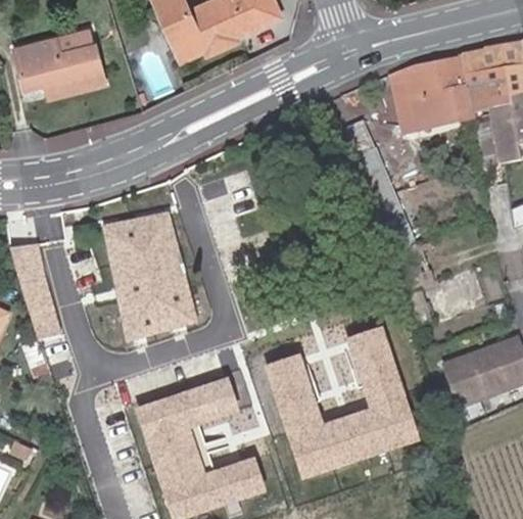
[(156,0),(175,47),(179,57),(202,46),(204,51),(235,39),(234,34),(280,13),(274,0),(202,0),(189,6),(187,0),(156,0)]
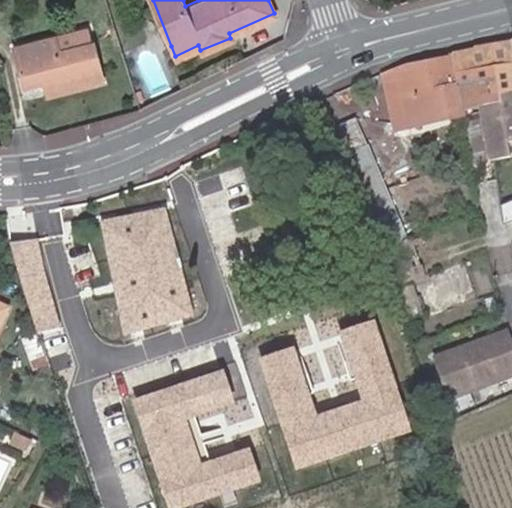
[(51,35),(55,51),(91,41),(87,25),(51,35)]
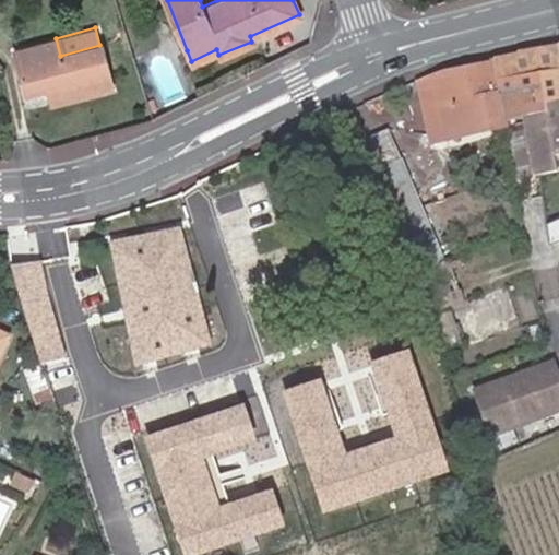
[(58,82),(62,97),(109,85),(99,45),(60,56),(56,38),(13,50),(24,93),(46,85),(58,82)]
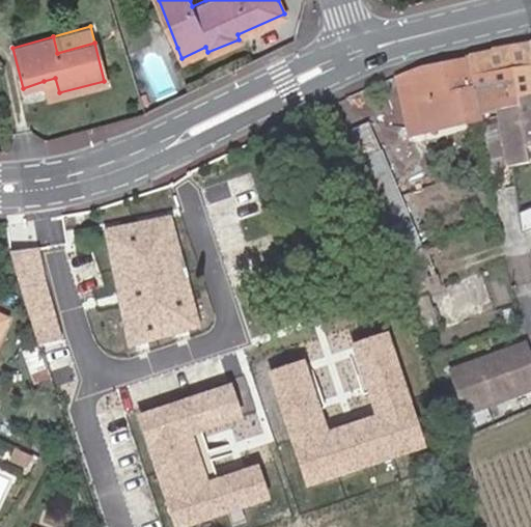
[(530,39),(465,55),(463,56),(469,85),(502,76),(507,96),(530,91),(530,39)]
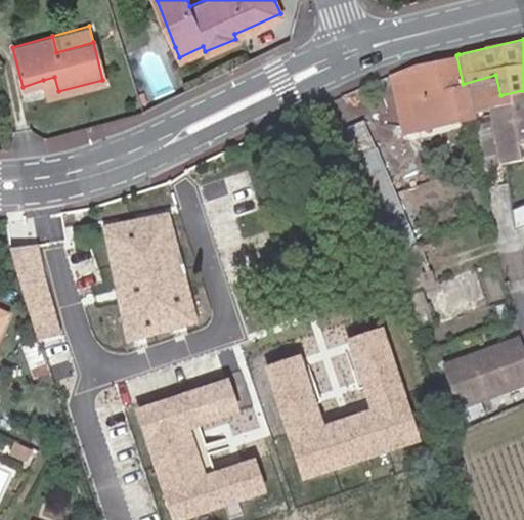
[(410,63),(403,68),(408,91),(410,97),(463,84),(456,55),(410,63)]
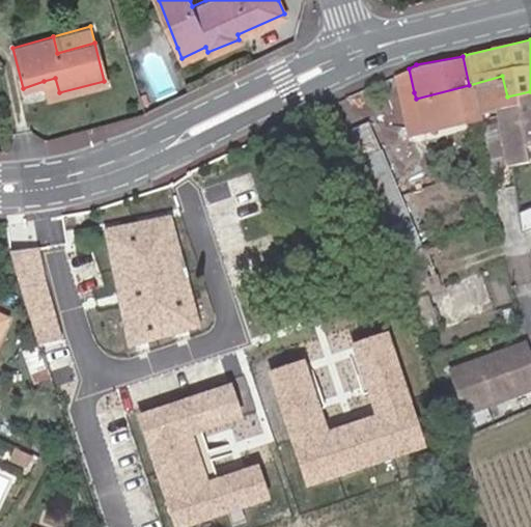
[(416,99),(423,131),(456,123),(454,116),(496,110),(495,108),(509,105),(507,96),(502,76),(469,85),(416,99)]
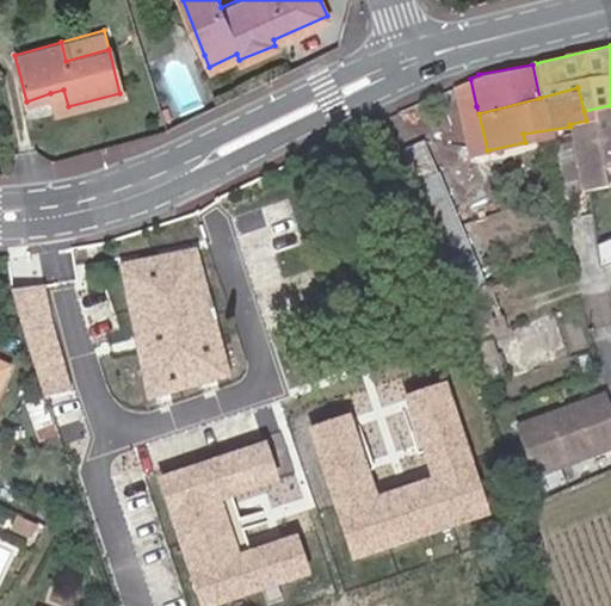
[(56,110),(68,106),(63,90),(50,93),(56,110)]
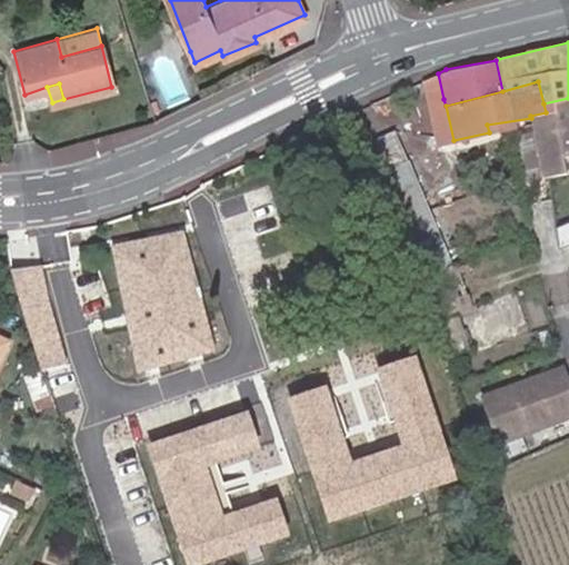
[(568,98),(543,103),(546,112),(530,116),(531,118),(532,121),(543,186),(547,185),(546,176),(566,174),(563,158),(568,156),(568,98)]
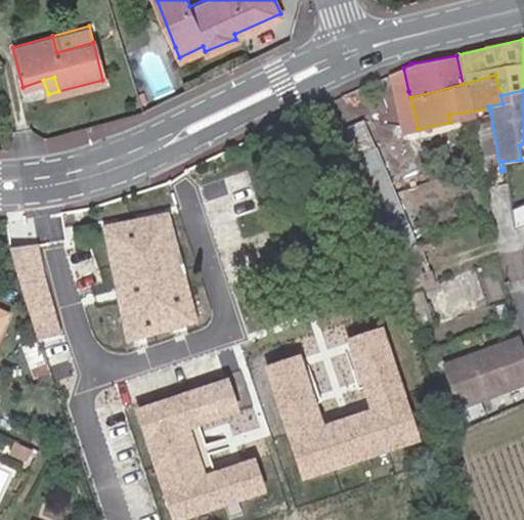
[(361,121),(335,131),(344,155),(372,145),(361,121)]
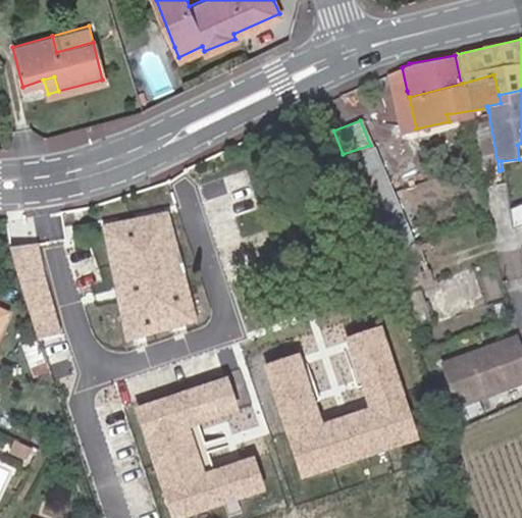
[(370,145),(343,154),(384,255),(411,244),(370,145)]
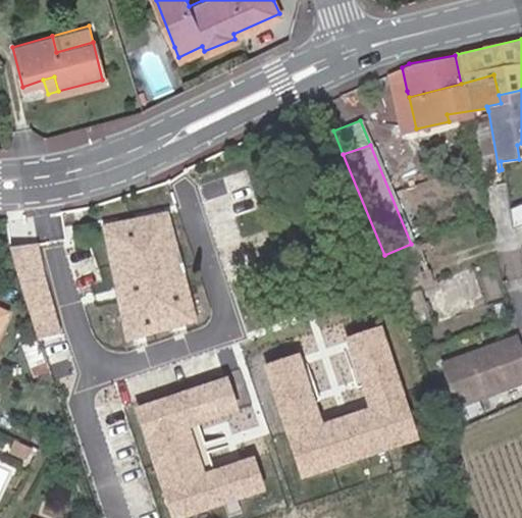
[(59,211),(5,219),(9,247),(14,265),(39,338),(62,331),(44,275),(37,244),(65,239),(59,211)]
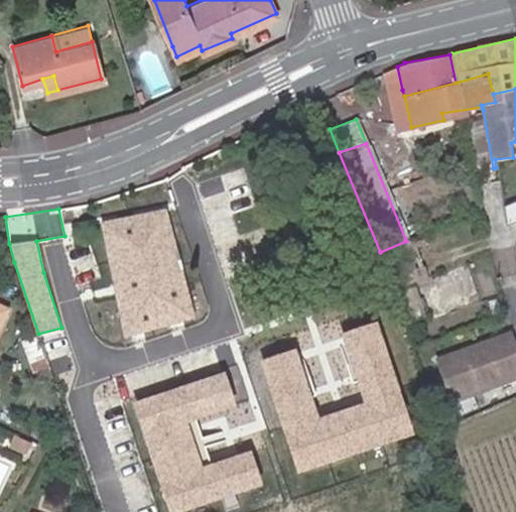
[(101,222),(126,335),(172,322),(167,304),(190,298),(164,210),(101,222)]
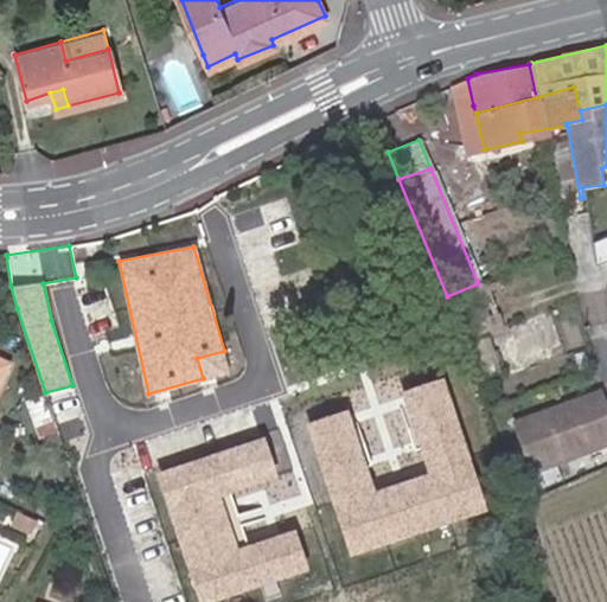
[(493,331),(468,340),(473,354),(499,345),(493,331)]
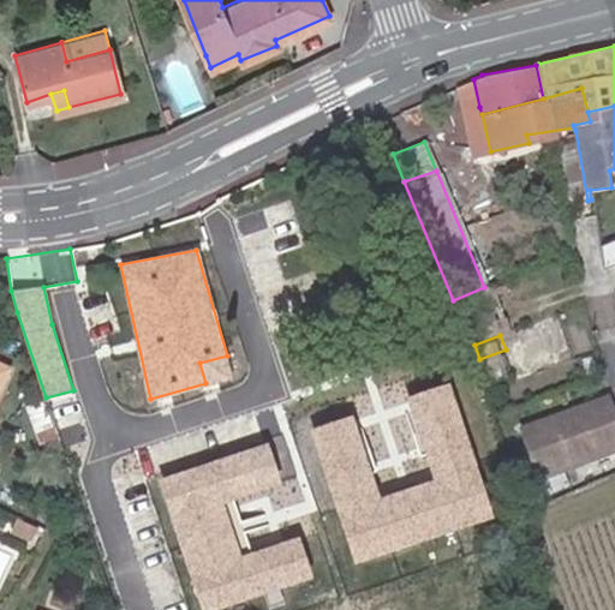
[(206,383),(233,376),(227,356),(199,363),(206,383)]
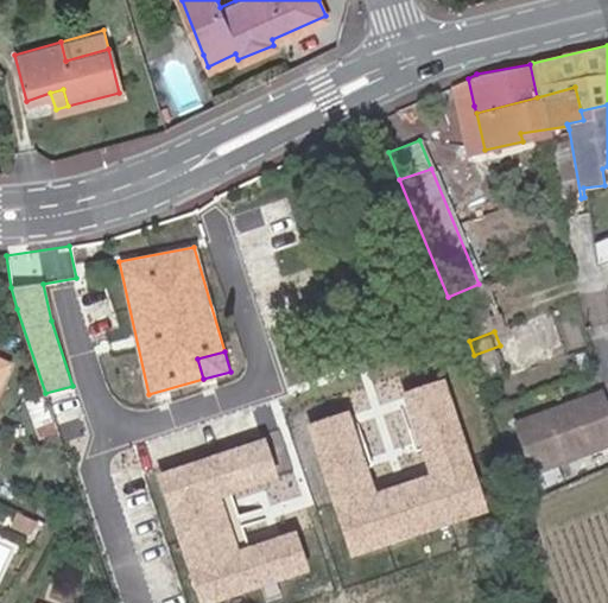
[(464,446),(448,381),(416,389),(432,454),(464,446)]
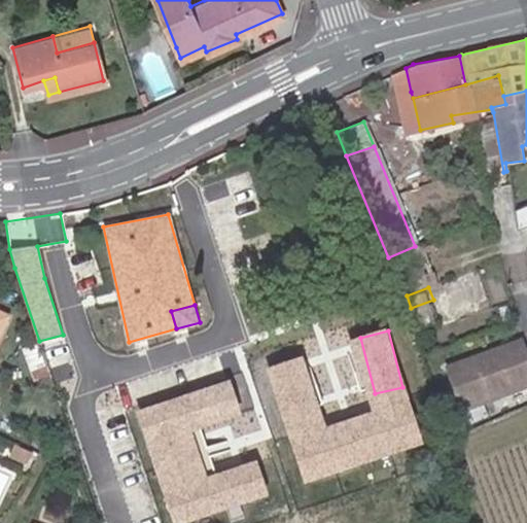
[(511,341),(447,368),(462,406),(526,380),(511,341)]
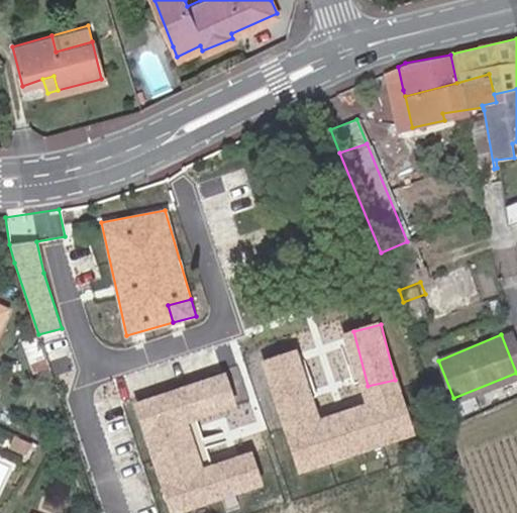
[(410,431),(399,386),(372,392),(375,403),(315,418),(297,348),(272,354),(297,459),(410,431)]
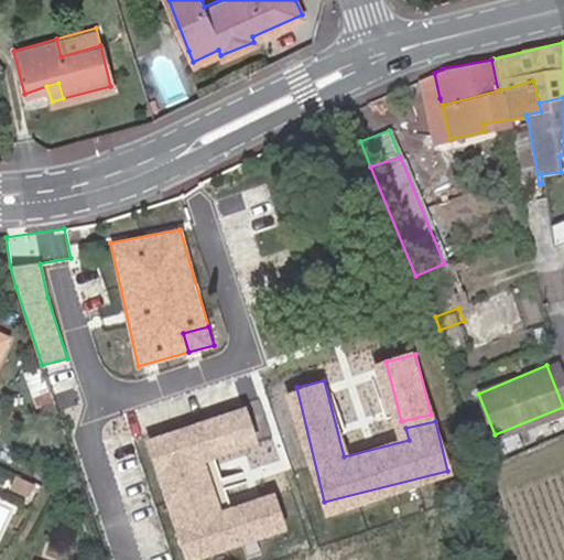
[(250,409),(186,424),(190,441),(161,448),(171,490),(191,485),(190,481),(204,477),(196,445),(210,441),(212,443),(229,439),(230,443),(257,437),(250,409)]
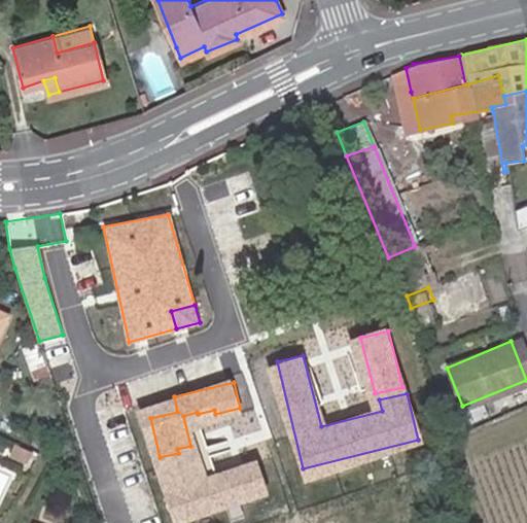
[(33,452),(21,447),(15,457),(29,463),(33,452)]
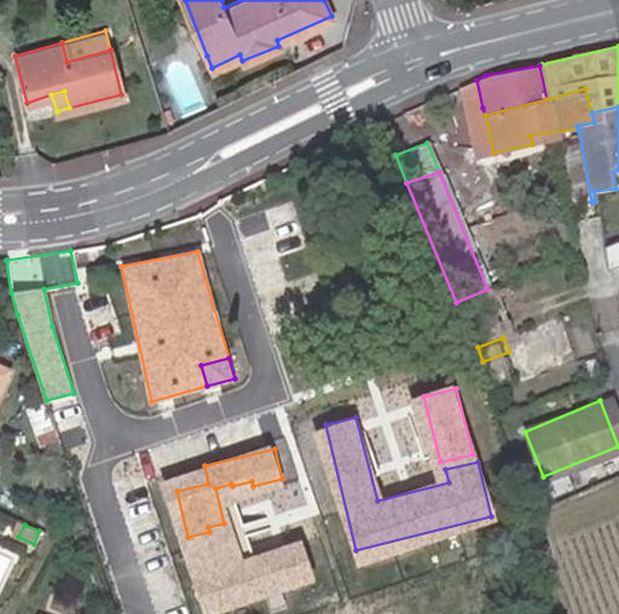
[(191,539),(209,606),(316,578),(306,542),(242,559),(235,527),(191,539)]
